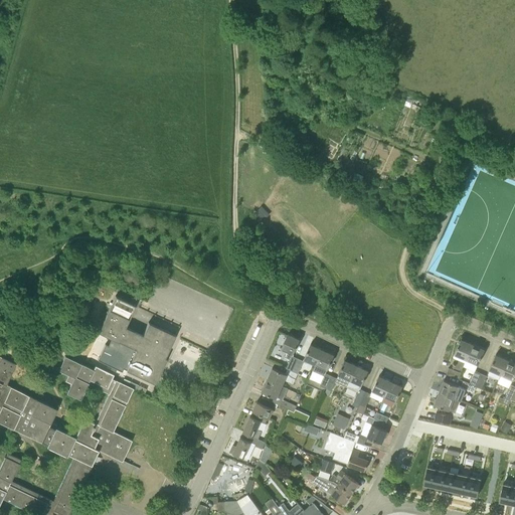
[(270,214),(262,206),(258,211),(255,213),(263,222),(266,219),(270,214)]
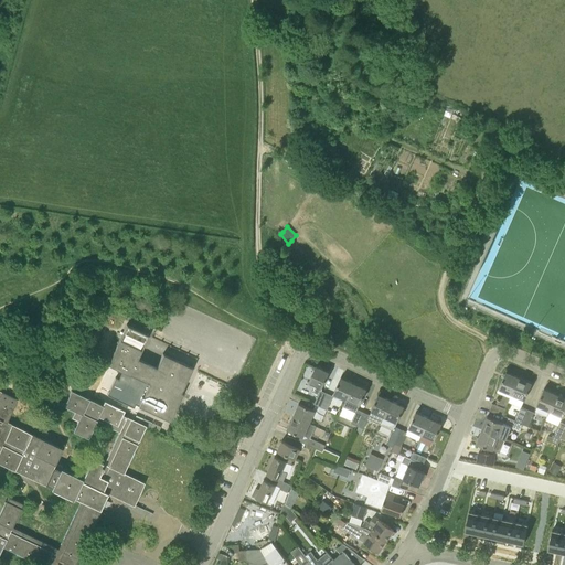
[(129,374),(144,380),(150,366),(141,363),(142,361),(137,359),(148,334),(126,324),(107,364),(129,374)]
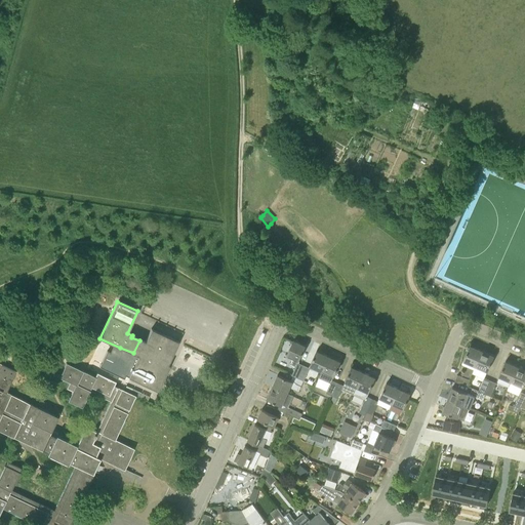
[(513,312),(500,307),(499,310),(512,315),(513,312)]
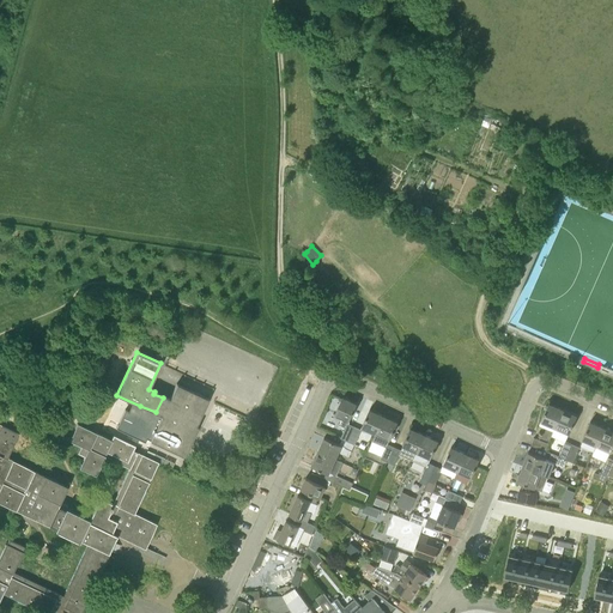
[(196,425),(207,400),(208,399),(176,383),(170,401),(163,398),(156,412),(144,437),(150,439),(184,456),(198,426),(196,425)]
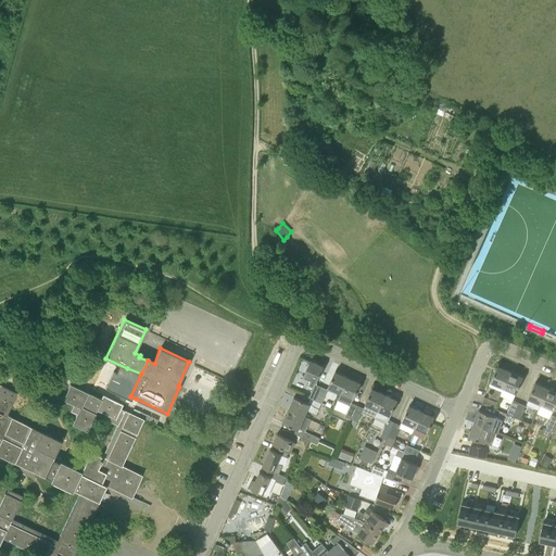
[(308,397),(311,399),(315,401),(321,387),(316,384),(324,366),(311,361),(304,376),(311,379),(308,386),(313,388),(308,397)]
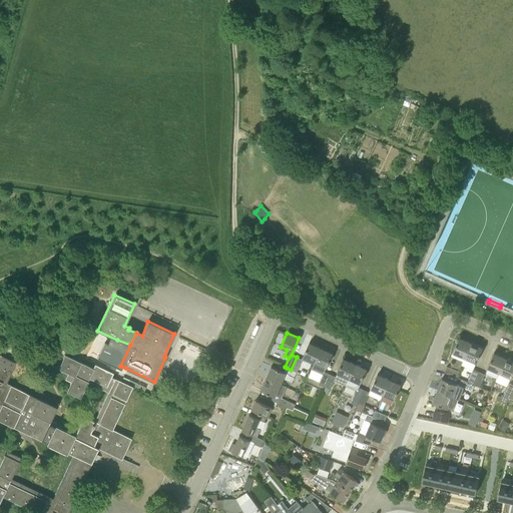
[(464,358),(471,343),(459,338),(453,352),(464,358)]
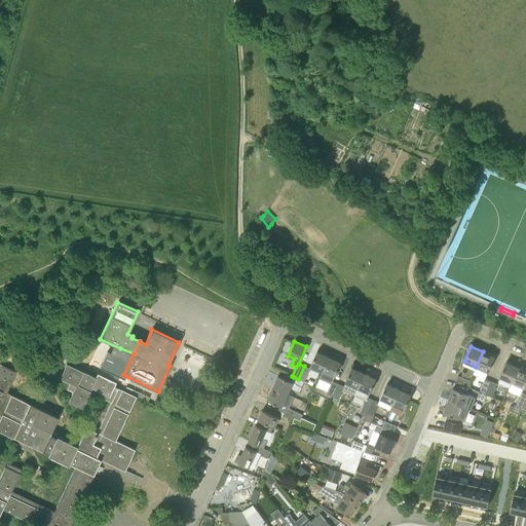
[(310,367),(323,372),(330,357),(317,351),(310,367)]
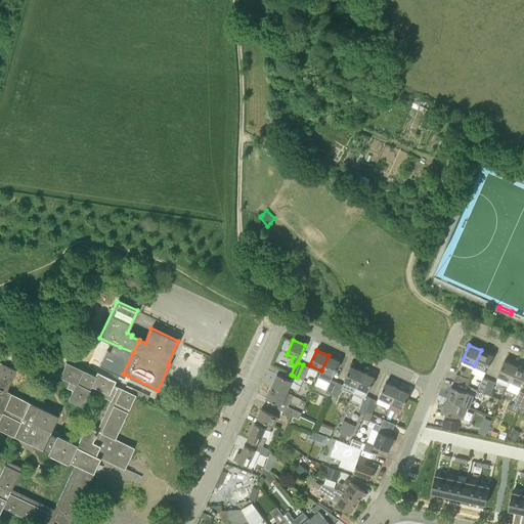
[(486,370),(493,355),(481,350),(474,365),(486,370)]
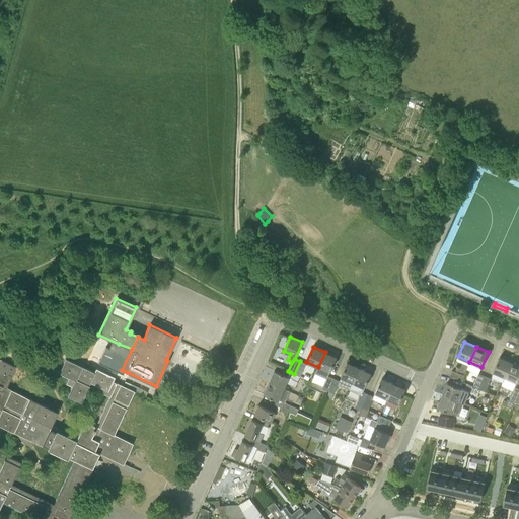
[(316,372),(327,377),(328,376),(337,358),(325,352),(318,367),(316,372)]
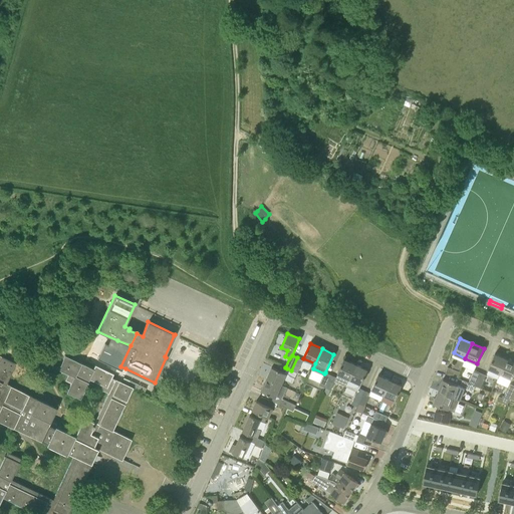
[(507,358),(495,353),(488,368),(500,373),(507,358)]
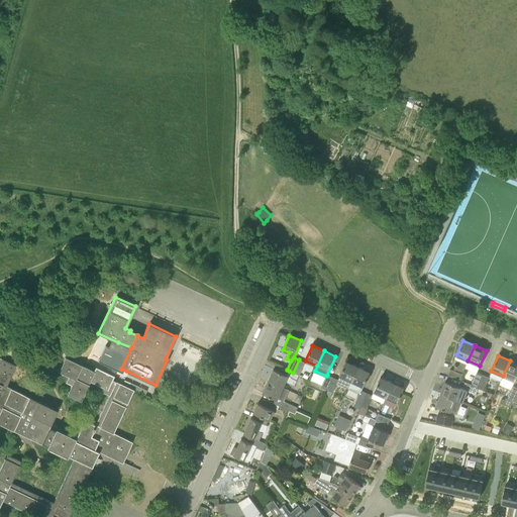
[(0,505),(2,500),(38,516),(68,516),(91,469),(92,466),(90,464),(97,450),(122,462),(126,452),(132,441),(113,432),(133,391),(120,384),(112,381),(114,376),(95,367),(93,371),(65,357),(59,372),(68,376),(65,382),(71,385),(67,394),(81,401),(88,385),(109,395),(95,424),(84,419),(75,437),(56,428),(55,429),(48,427),(57,410),(6,386),(16,365),(2,358),(0,356),(0,505)]
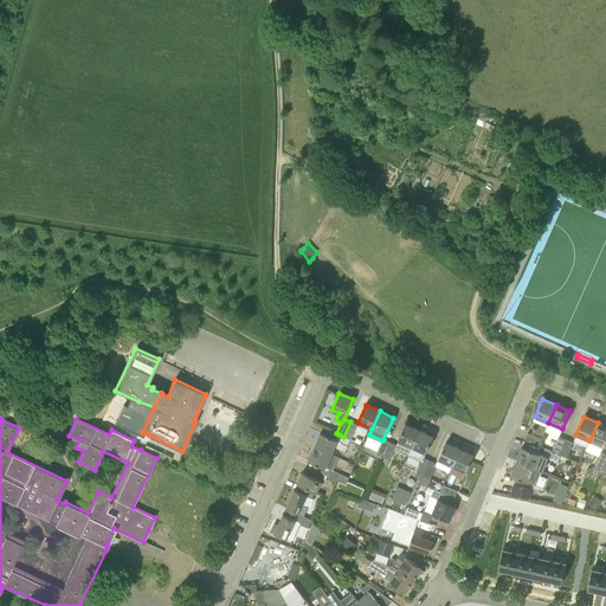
[(350,439),(358,425),(350,421),(343,437),(350,439)]
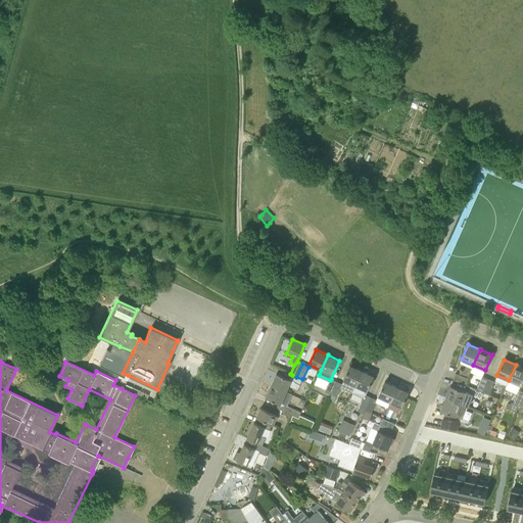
[(352,392),(363,371),(350,365),(343,380),(344,381),(342,384),(336,381),(331,393),(336,396),(340,387),(352,392)]
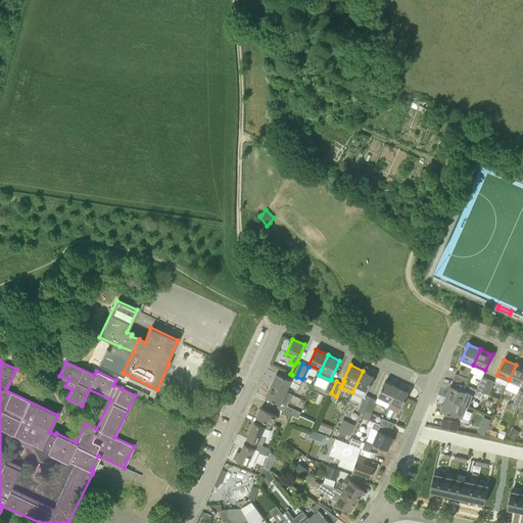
[(521,385),(522,380),(522,368),(516,365),(509,380),(521,385)]
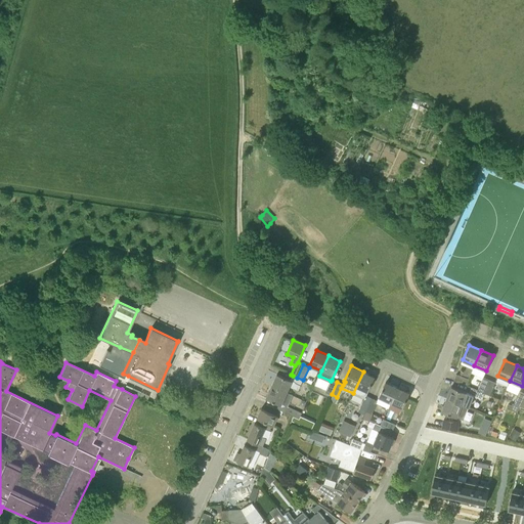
[(366,395),(375,377),(363,372),(353,393),(364,398),(358,411),(364,413),(366,410),(372,398),(366,395)]
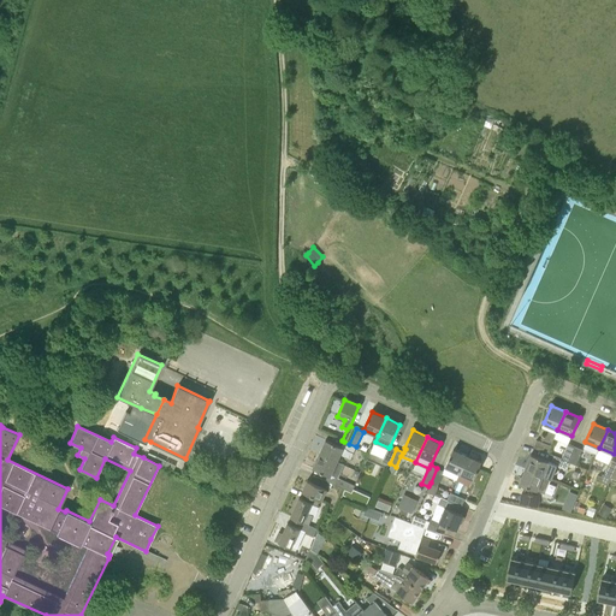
[(356,446),(349,444),(344,442),(342,446),(326,439),(319,454),(337,461),(341,454),(351,458),(356,446)]
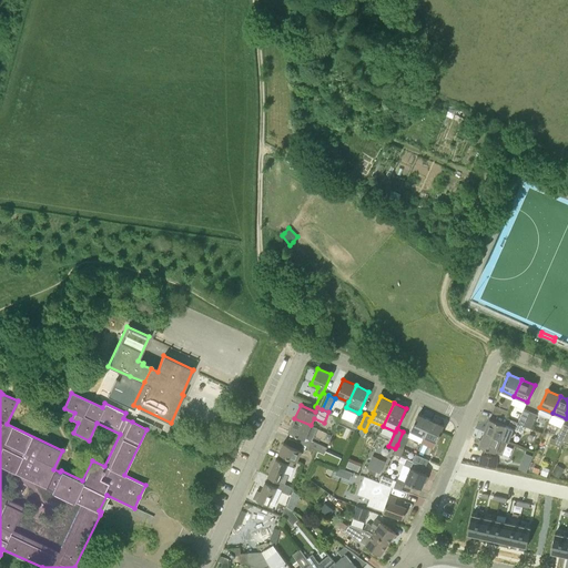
[(509,412),(495,406),(492,413),(506,418),(509,412)]
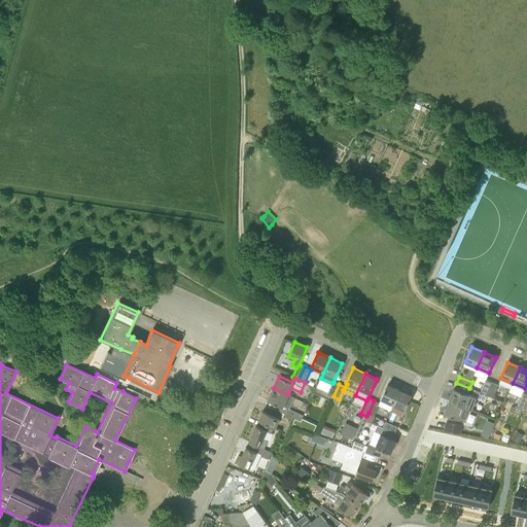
[(486,379),(481,392),(486,394),(492,382),(486,379)]
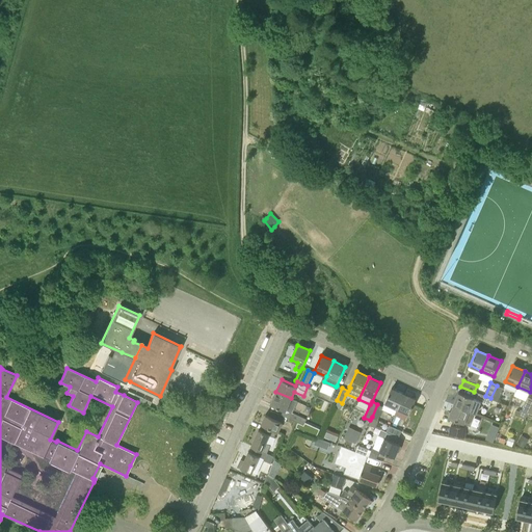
[(330,398),(337,400),(342,388),(337,386),(336,387),(330,398)]
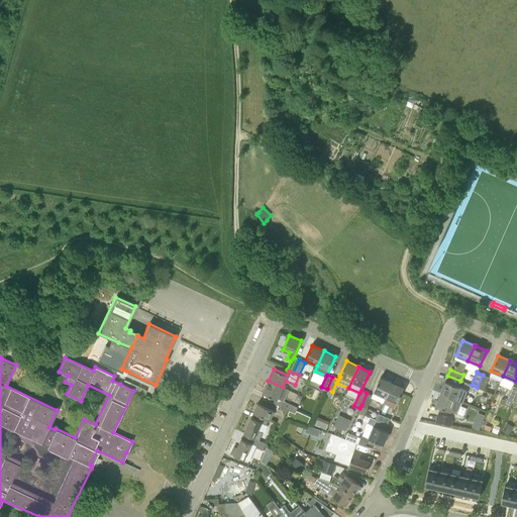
[(488,377),(483,375),(477,387),(478,388),(483,390),(488,377)]
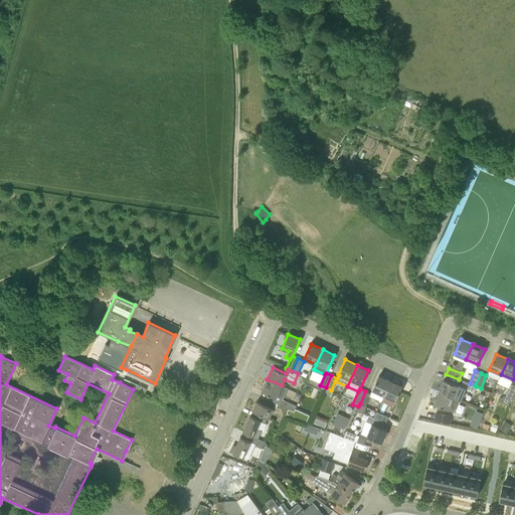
[(391,380),(379,375),(372,390),(384,395),(391,380)]
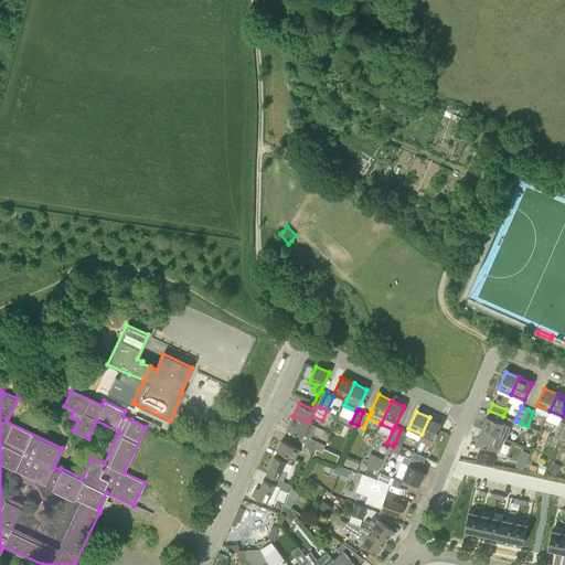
[(316,426),(309,423),(292,416),(287,429),(311,440),(309,446),(322,451),(326,445),(311,438),(316,426)]
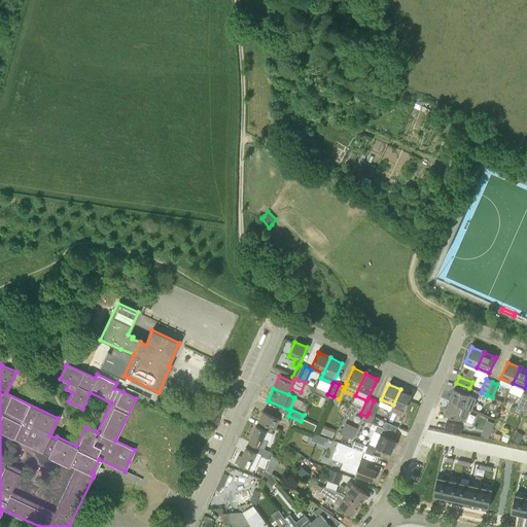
[(449,400),(464,407),(467,400),(475,403),(477,397),(484,400),(487,395),(486,394),(481,392),(475,389),(471,395),(454,388),(449,400)]
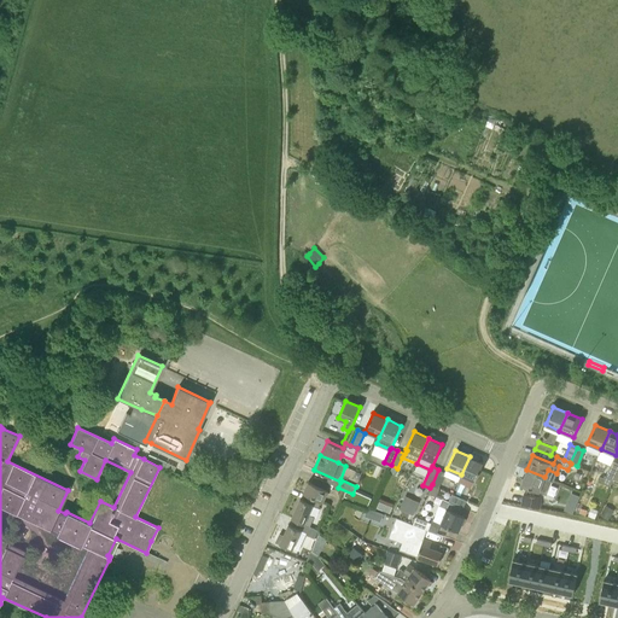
[(461,474),(476,482),(483,464),(470,456),(461,474)]
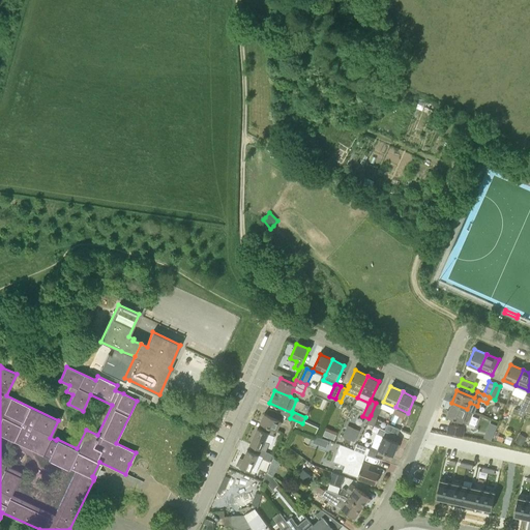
[(529,396),(526,395),(520,408),(526,411),(529,401),(529,396)]
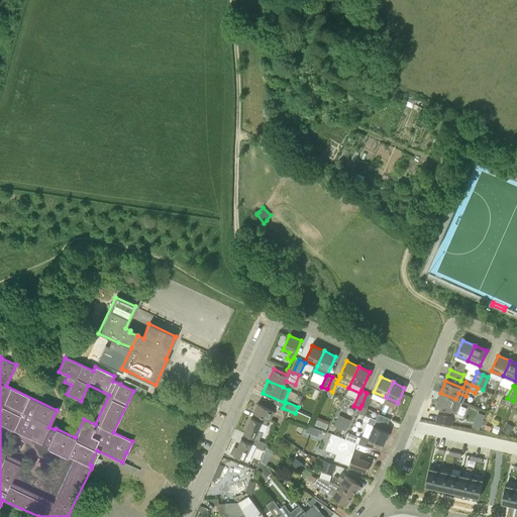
[(373,395),(367,393),(362,405),(367,407),(373,395)]
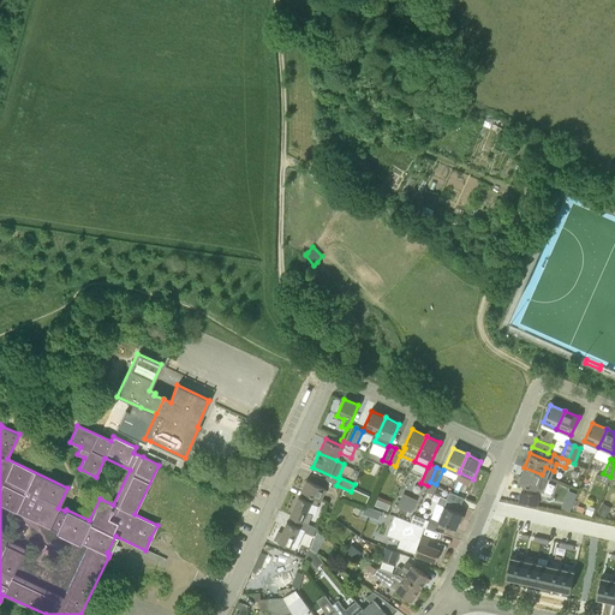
[(518,482),(544,493),(550,478),(542,475),(524,467),(518,482)]
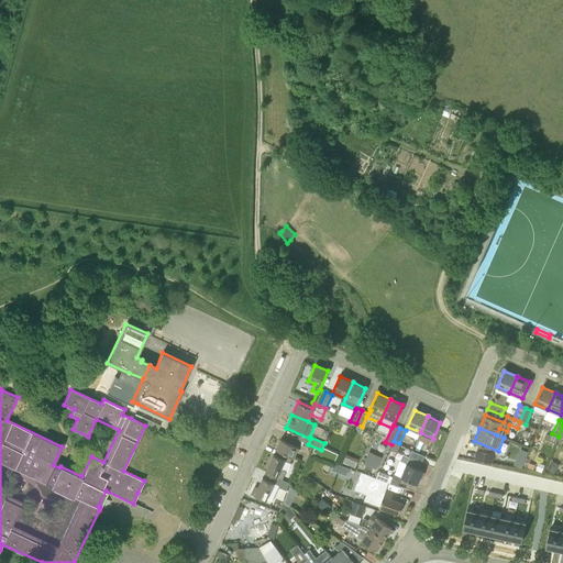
[(280,451),(293,456),(294,457),(301,441),(289,435),(286,441),(280,439),(276,449),(280,451)]
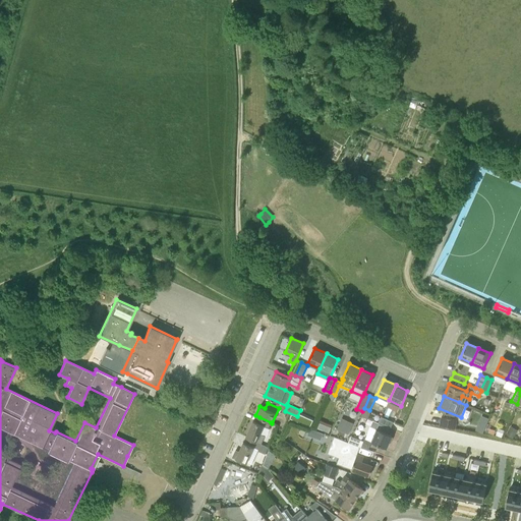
[(483,430),(489,417),(482,414),(477,428),(483,430)]
